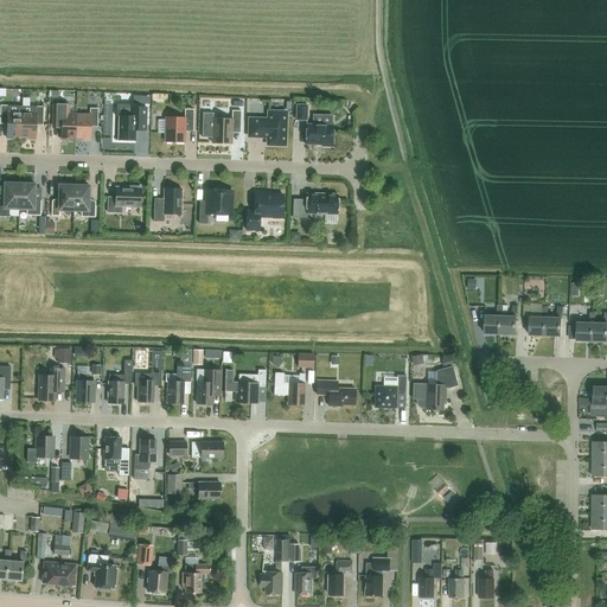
[(76,139),(76,114),(69,114),(69,104),(53,104),(52,126),(62,126),(61,140),(69,140),(69,139),(76,139)]
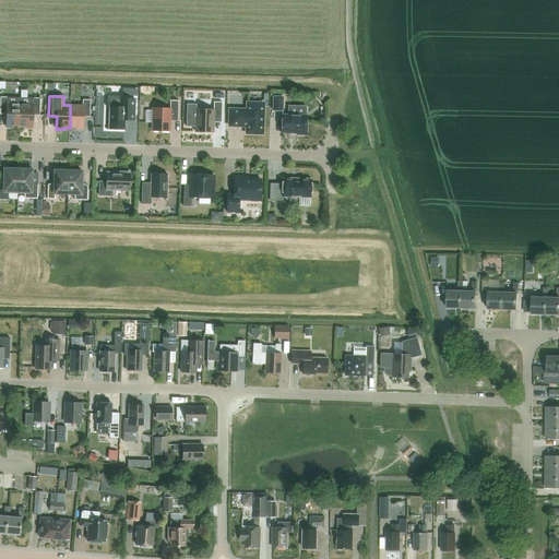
[(107,96),(107,108),(109,108),(109,129),(125,130),(126,116),(134,116),(134,99),(121,98),(121,96),(107,96)]
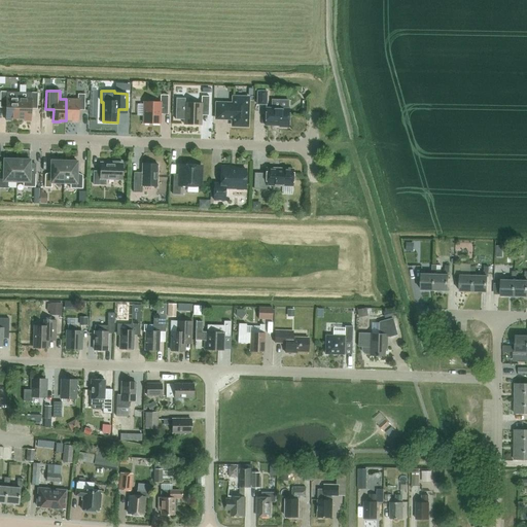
[(268,92),(257,91),(257,105),(267,106),(268,92)]
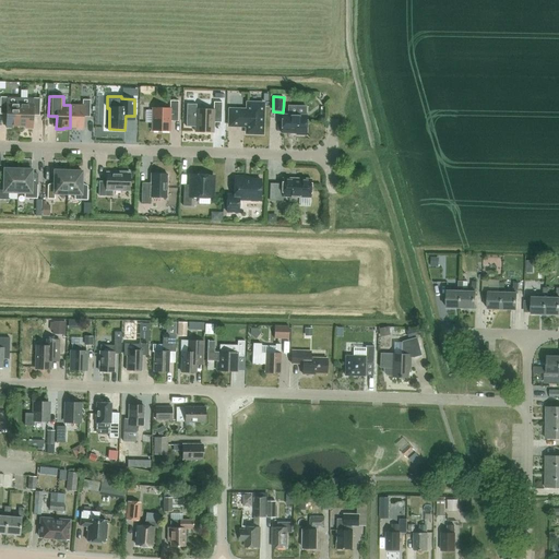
[(20,126),(20,104),(13,104),(13,97),(0,97),(0,108),(0,114),(7,114),(6,127),(13,128),(13,126),(20,126)]
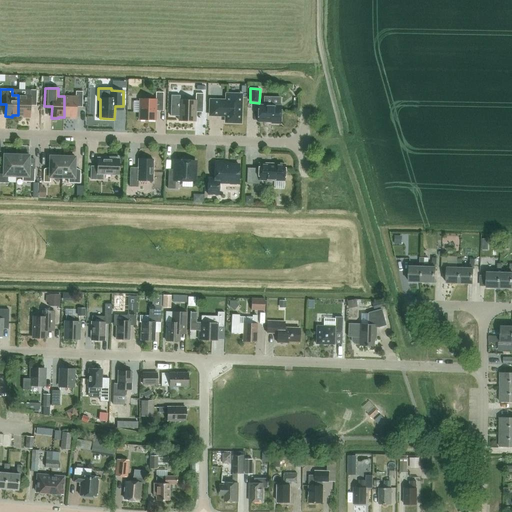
[(18,95),(18,115),(23,115),(23,117),(30,117),(30,105),(36,105),(36,90),(25,90),(25,95),(18,95)]
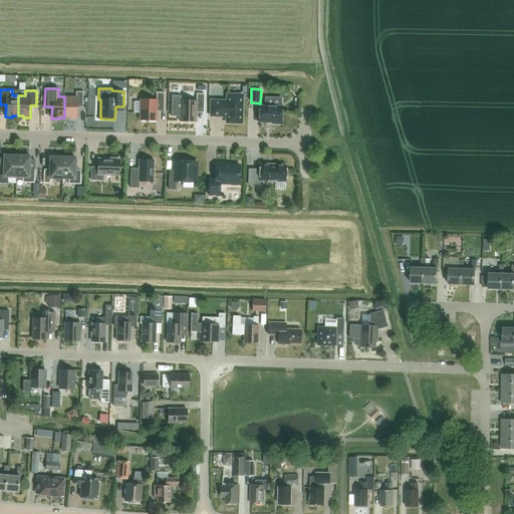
[(64,96),(64,117),(69,117),(69,119),(76,119),(76,107),(82,107),(82,91),(76,91),(76,97),(64,96)]
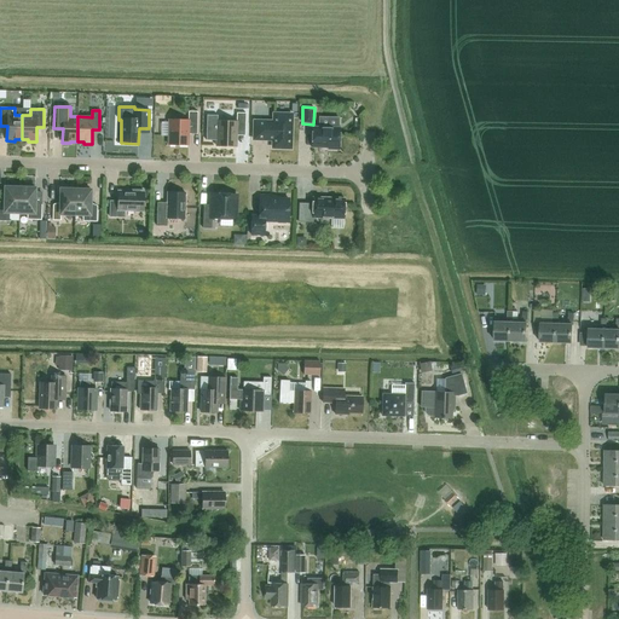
[(168,120),(168,145),(189,145),(189,128),(197,128),(197,111),(189,111),(189,121),(168,120)]
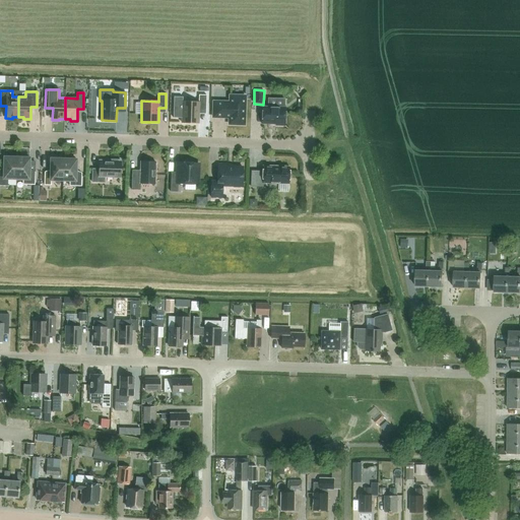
[(174,96),(173,117),(182,117),(182,123),(198,123),(199,109),(206,110),(206,95),(199,94),(199,103),(186,102),(186,96),(174,96)]
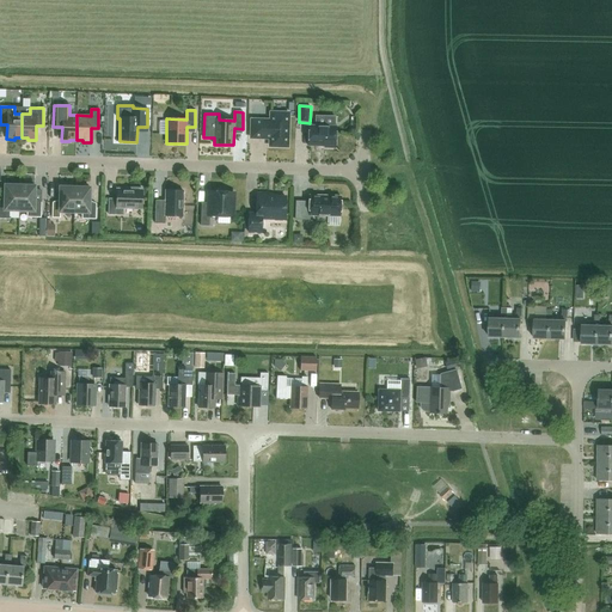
[(251,120),(251,138),(270,139),(269,146),(287,147),(288,114),(269,112),(269,121),(251,120)]
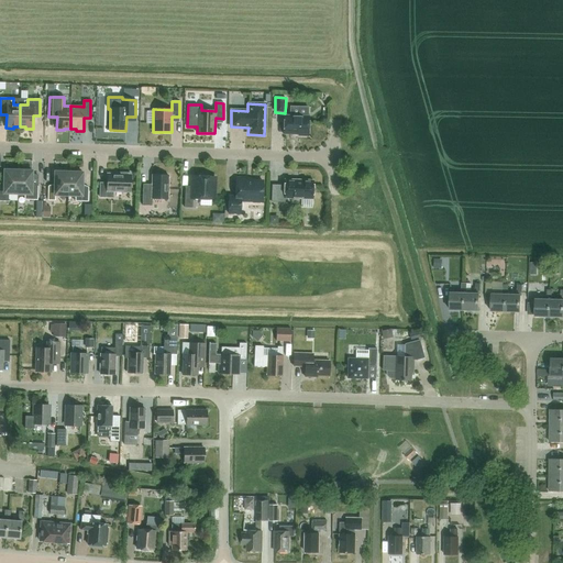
[(284,116),(284,134),(298,134),(298,136),(309,136),(309,117),(308,117),(308,107),(290,107),(289,116),(284,116)]
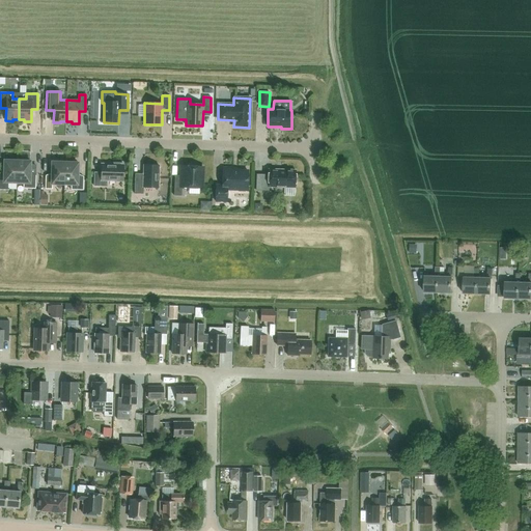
[(17,183),(18,161),(4,161),(4,174),(0,173),(0,190),(8,190),(8,182),(17,183)]
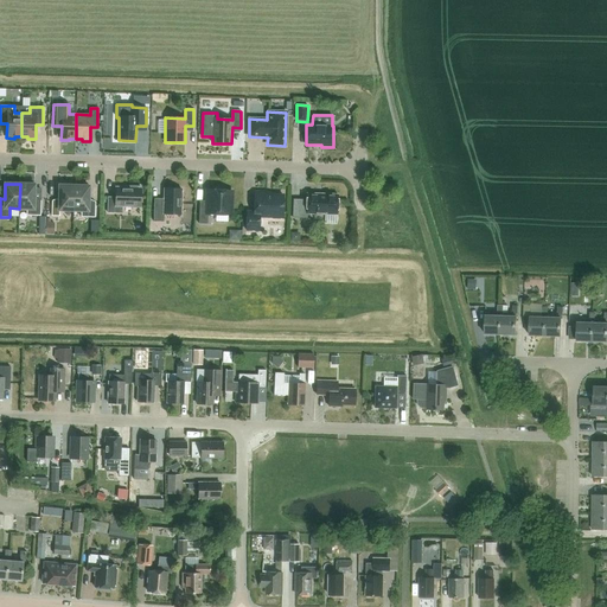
[(20,184),(19,209),(27,209),(26,215),(40,216),(40,200),(34,199),(34,185),(20,184)]
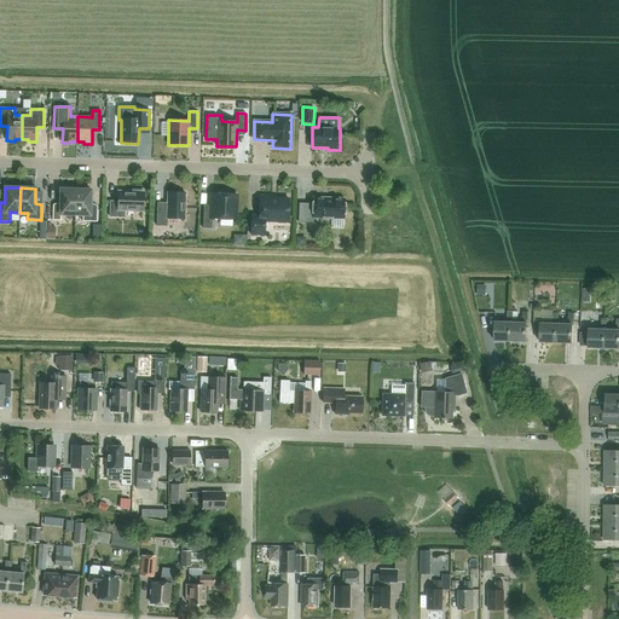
[(75,214),(75,190),(61,189),(59,204),(52,204),(52,220),(61,220),(61,214),(75,214)]
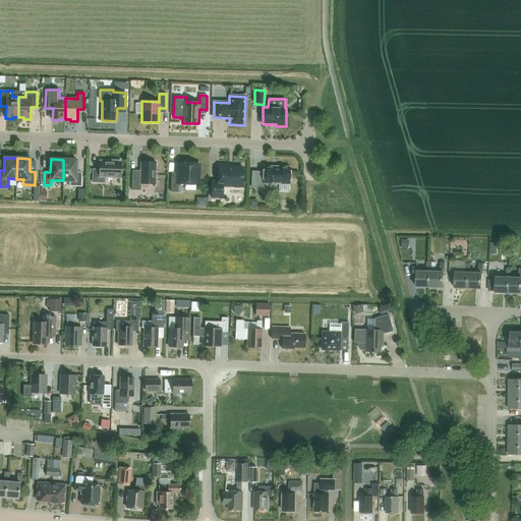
[(63,160),(63,180),(69,180),(69,186),(81,186),(81,173),(75,173),(76,160),(63,160)]
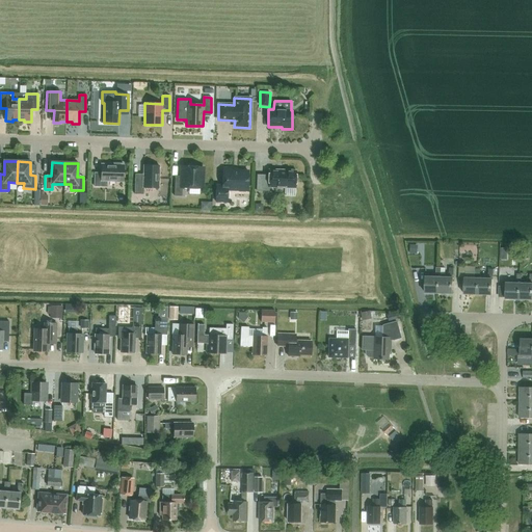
[(123,182),(124,165),(123,165),(123,163),(115,163),(115,164),(101,164),(101,174),(95,173),(94,186),(106,187),(107,181),(123,182)]
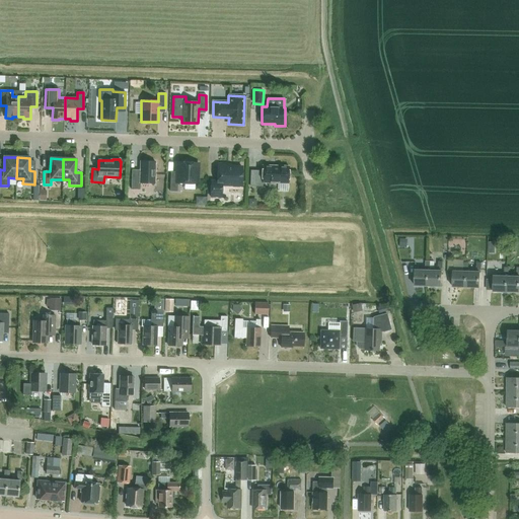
[(197,183),(198,163),(194,163),(192,161),(190,160),(186,160),(183,161),(182,163),(178,163),(177,179),(170,178),(170,192),(177,192),(177,183),(197,183)]
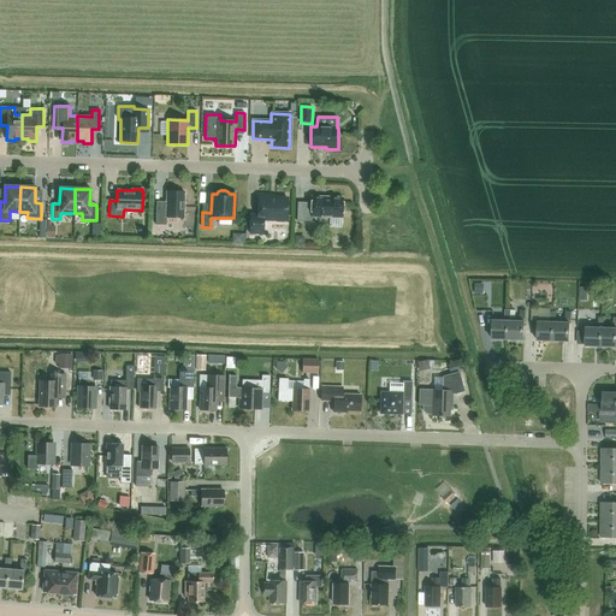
[(183,218),(184,193),(166,191),(166,202),(166,209),(157,209),(155,225),(166,225),(166,218),(183,218)]
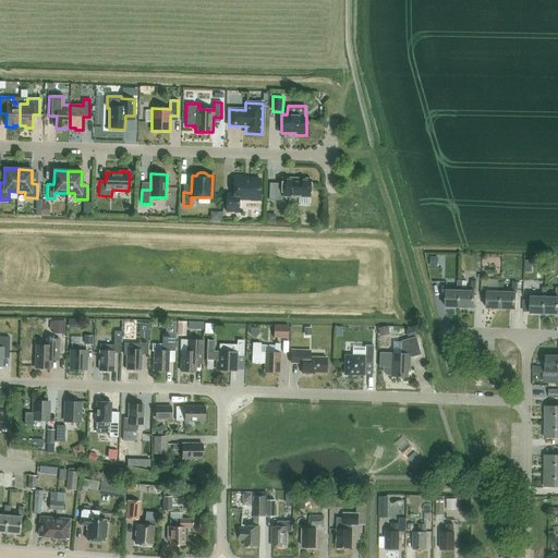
[(261,199),(261,180),(244,180),(245,177),(234,177),(233,194),(227,194),(227,211),(238,213),(239,198),(261,199)]
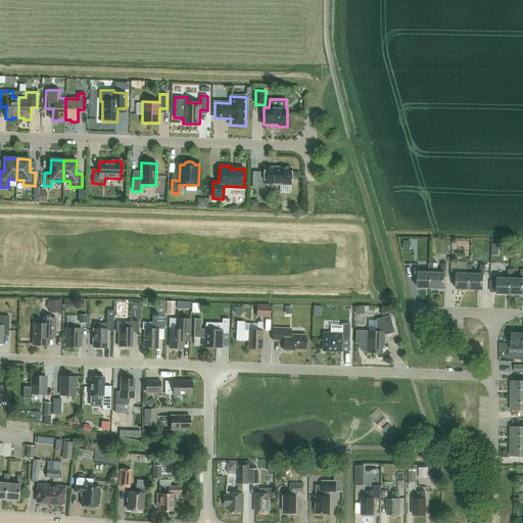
[(290,185),(291,168),(265,167),(265,173),(252,172),(252,187),(265,188),(265,184),(271,185),(271,187),(272,189),(276,189),(278,187),(278,185),(290,185)]
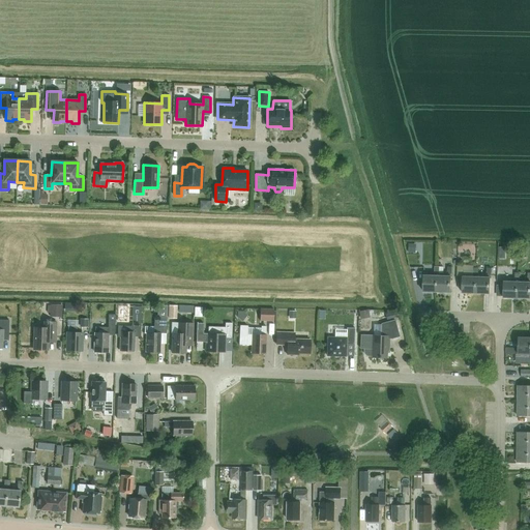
[(200,201),(200,209),(211,210),(211,201),(200,201)]
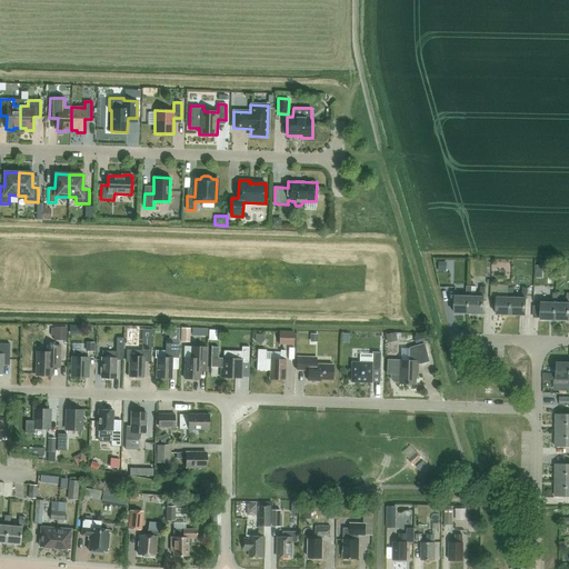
[(471,297),(471,287),(467,287),(467,297),(456,296),(455,313),(469,313),(470,297),(471,297)]
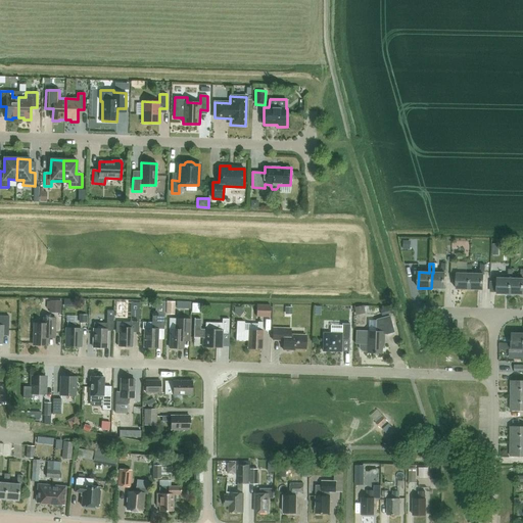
[(432,273),(431,288),(444,289),(445,274),(446,274),(446,264),(441,264),(441,273),(433,273),(432,273)]
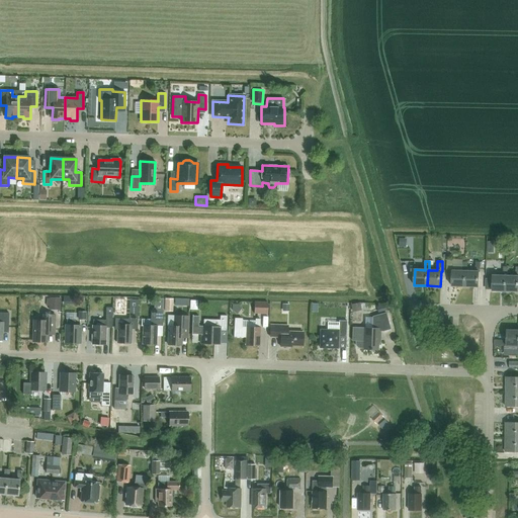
[(452,271),(452,286),(465,287),(465,271),(467,271),(467,262),(462,262),(462,271),(452,271)]
